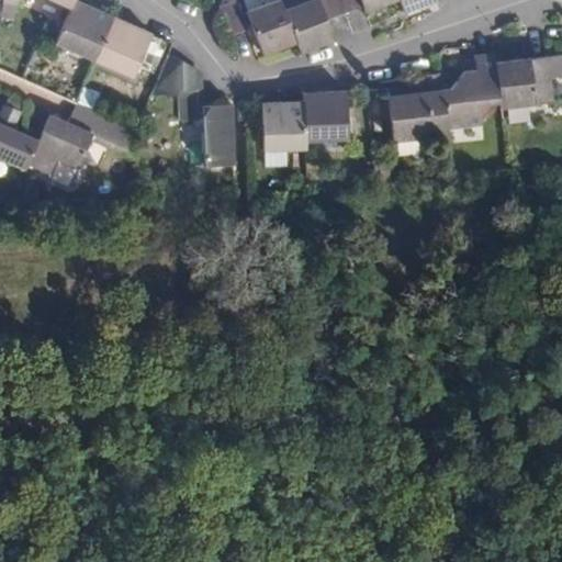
[(69,8),(55,42),(96,59),(113,18),(72,0),(69,8)]
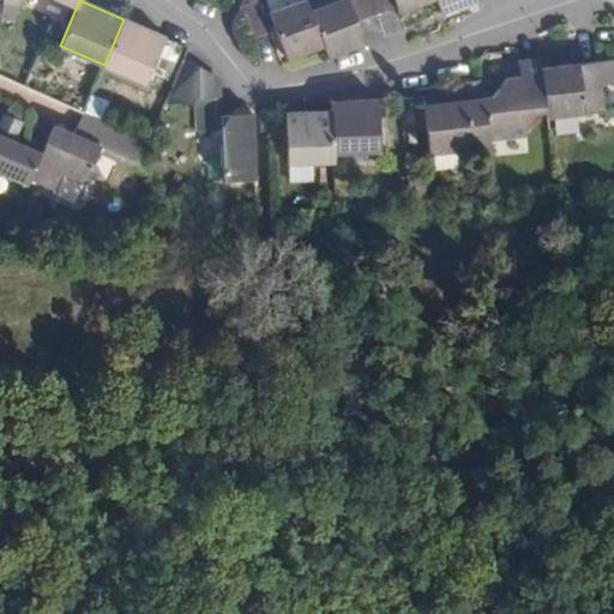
[(239,8),(251,40),(270,32),(257,0),(242,0),(239,8)]
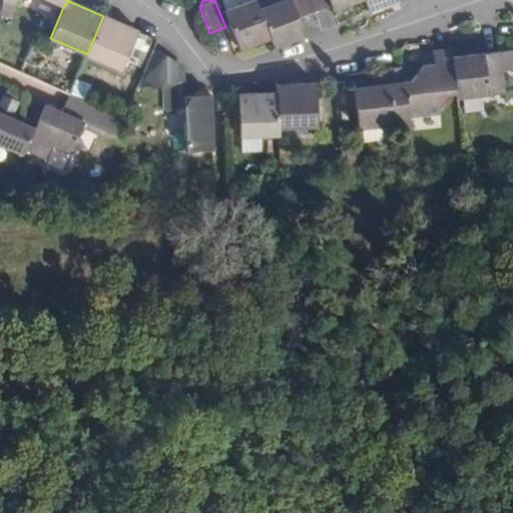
[(275,48),(306,36),(299,17),(315,10),(310,0),(254,0),(255,1),(271,38),(275,48)]
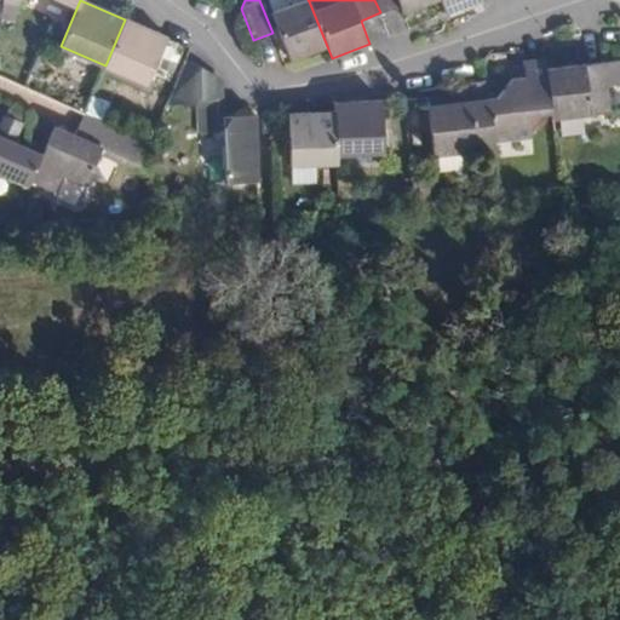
[(403,12),(436,0),(374,0),(380,12),(401,5),(403,12)]
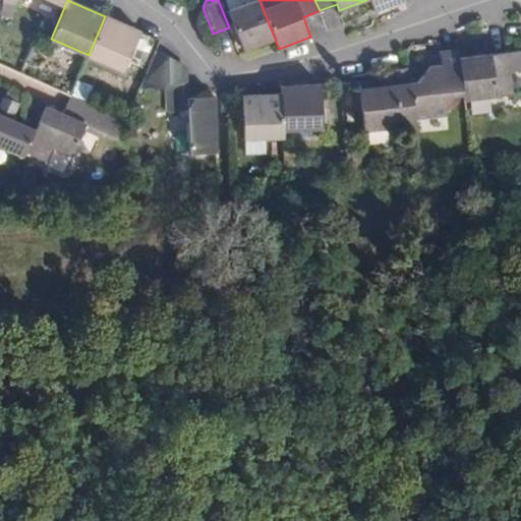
[(369,0),(374,11),(404,0),(369,0)]
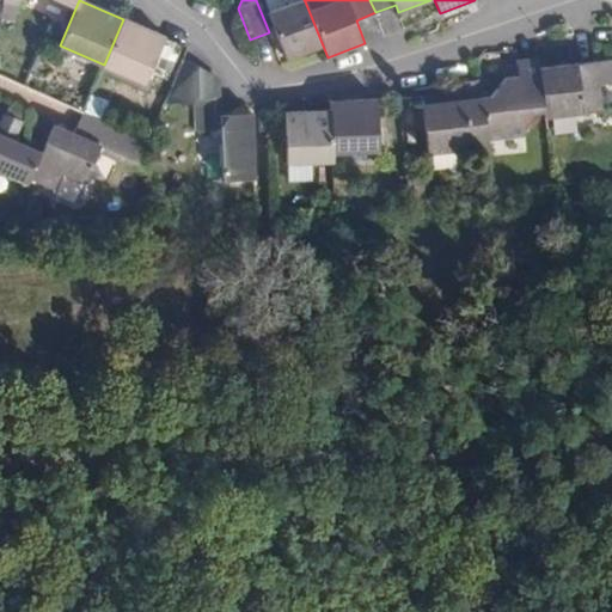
[(288,59),(323,46),(305,1),(270,16),(288,59)]
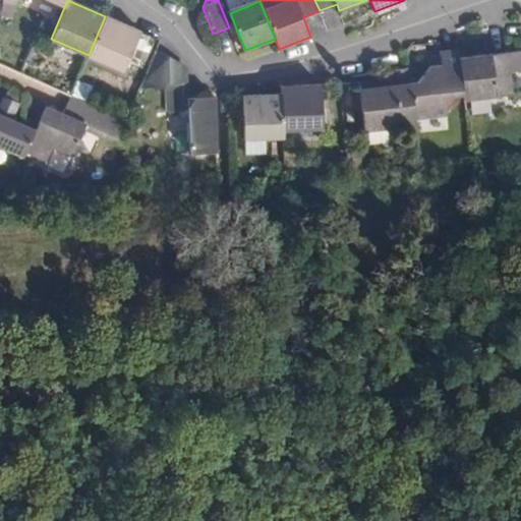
[(123,70),(140,33),(105,16),(89,55),(123,70)]
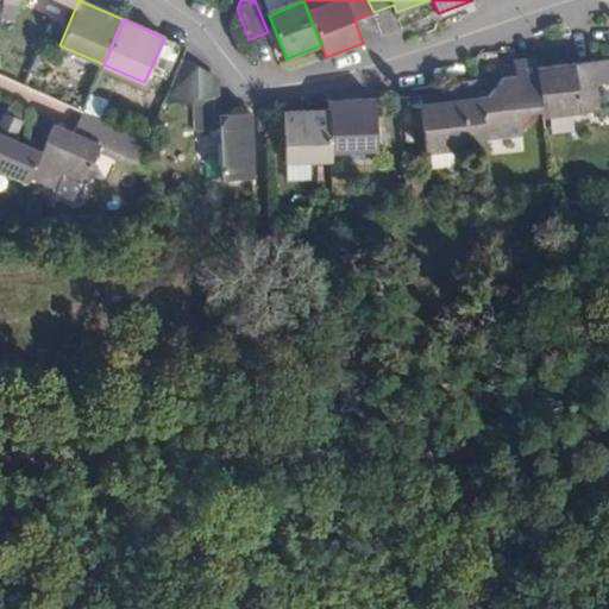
[(192,96),(213,95),(219,79),(182,58),(163,100),(192,96)]
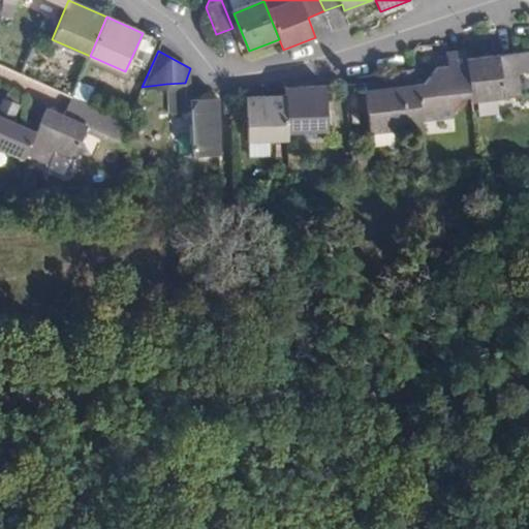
[(453,99),(471,97),(467,61),(466,51),(447,52),(447,55),(436,57),(437,64),(425,84),(417,84),(421,119),(455,116),(453,99)]
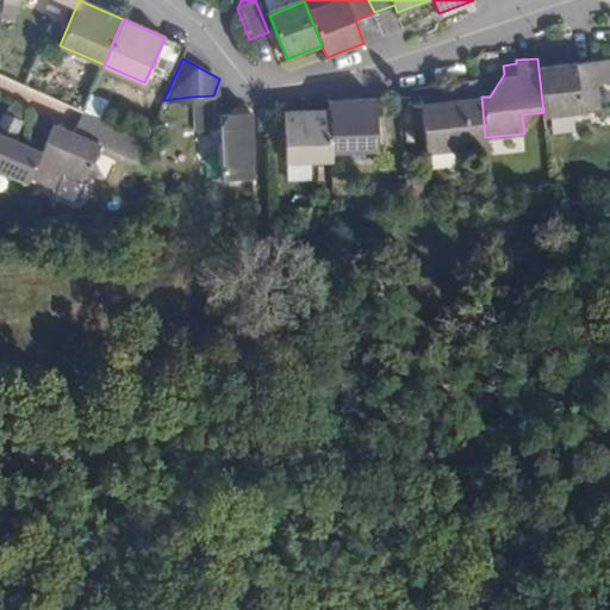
[(597,85),(609,82),(609,61),(596,62),(597,85)]
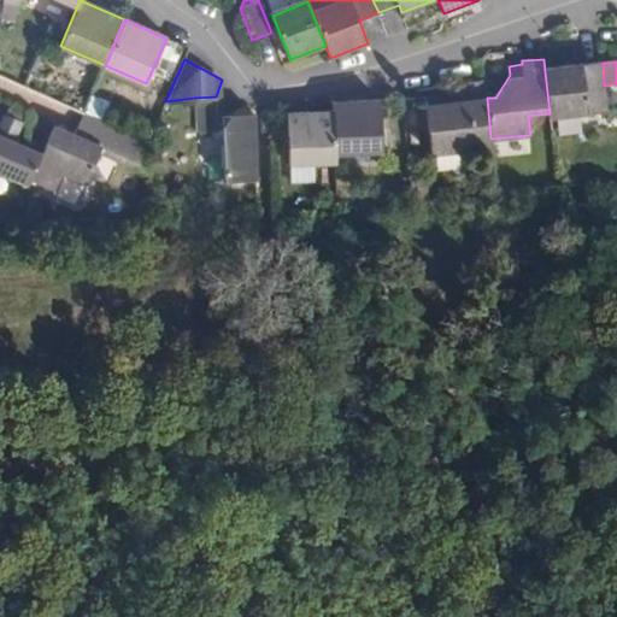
[(550,113),(550,118),(607,112),(604,86),(603,63),(582,65),(582,68),(545,71),(550,113)]
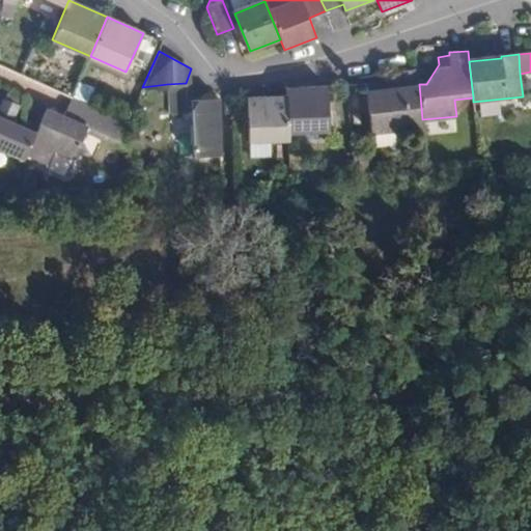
[(371,133),(423,128),(422,119),(419,84),(417,71),(390,74),(391,82),(366,85),(371,133)]
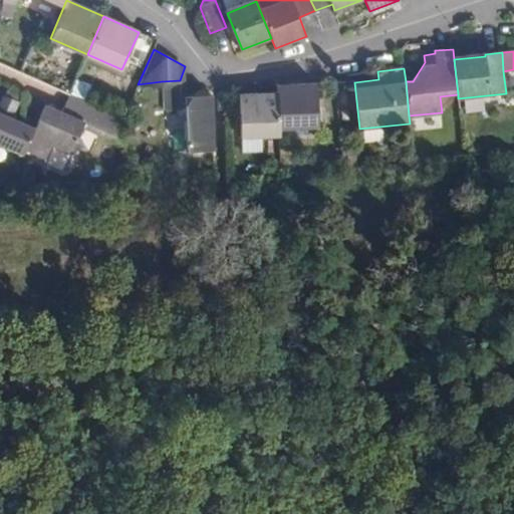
[(34,130),(25,151),(46,160),(52,146),(71,155),(82,127),(124,147),(122,117),(106,110),(86,101),(94,84),(77,77),(70,94),(61,113),(45,105),(34,130)]
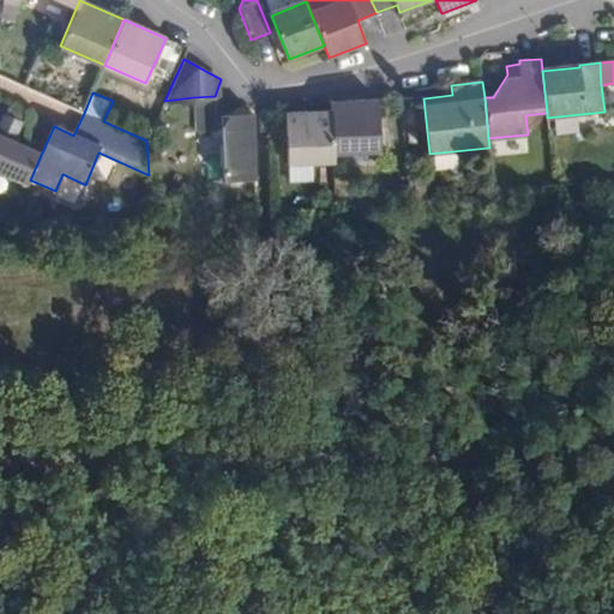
[(215,96),(193,97),(194,131),(216,130),(215,96)]
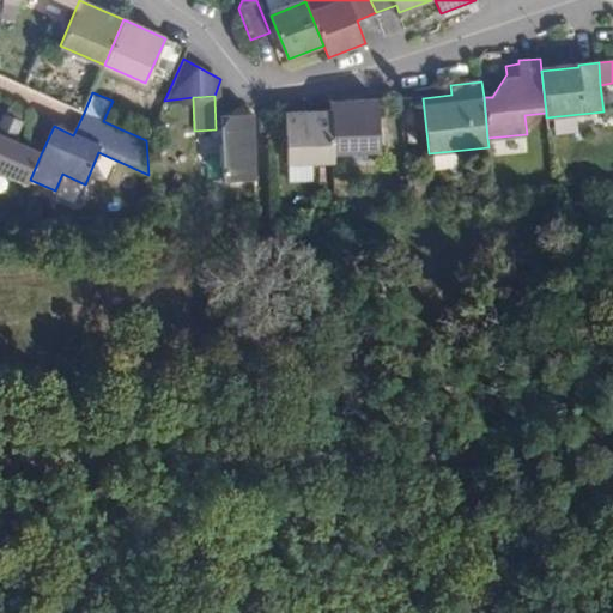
[(332,102),(332,111),(333,153),(380,151),(377,101),(332,102)]
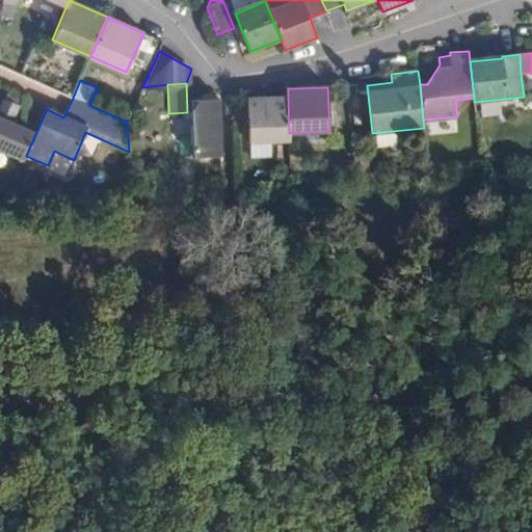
[(288,97),(247,98),(249,144),(290,142),(289,133),(288,97)]
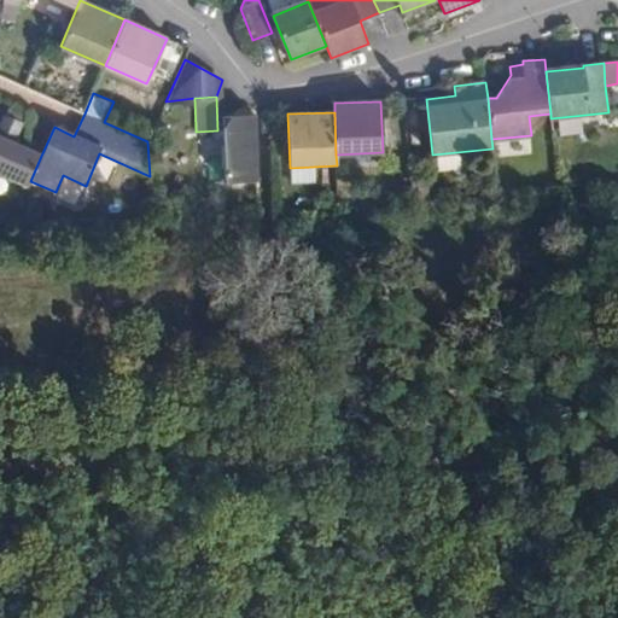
[(226,182),(256,181),(255,115),(223,116),(226,182)]
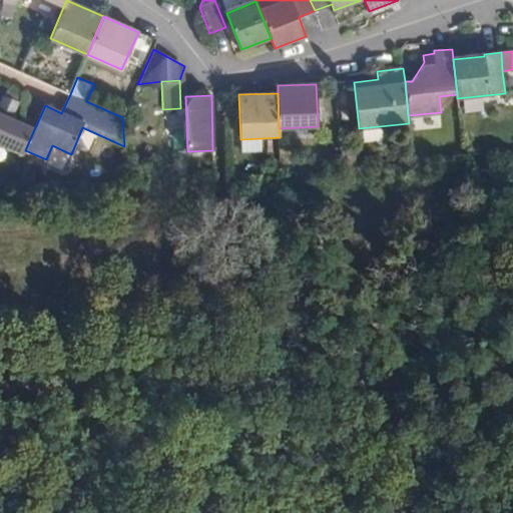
[(0,144),(23,154),(25,150),(34,129),(20,122),(0,113),(0,144)]
